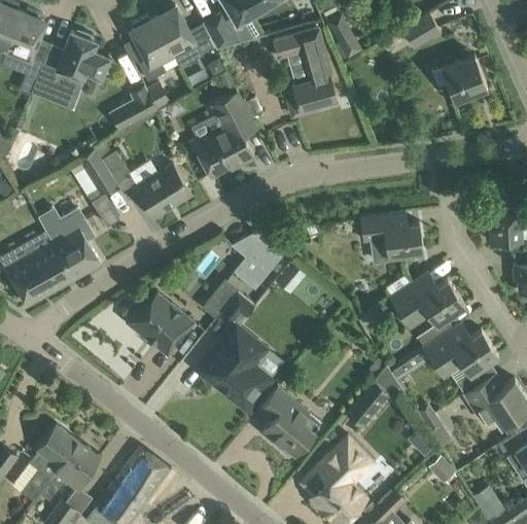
[(0,63),(6,48),(21,12),(16,11),(19,7),(2,0),(1,4),(0,3),(0,63)]
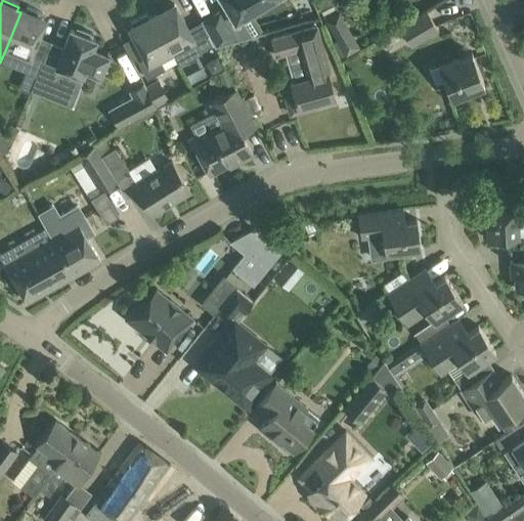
[(220,0),(226,9),(201,24),(208,37),(213,47),(215,49),(246,40),(234,20),(270,0),(220,0)]
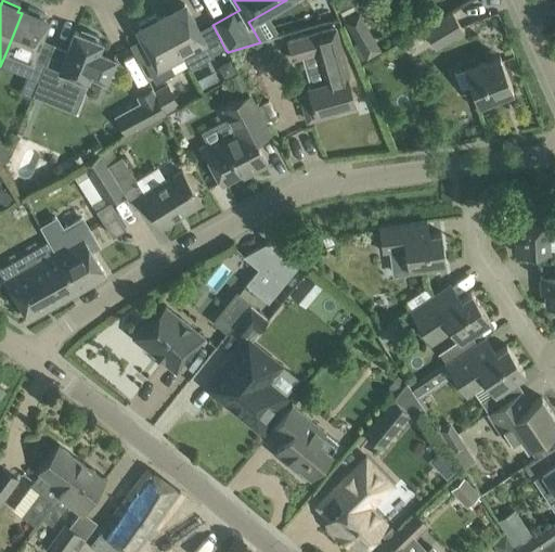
[(165,17),(162,20),(180,56),(188,69),(189,72),(211,60),(210,58),(226,50),(220,39),(213,25),(197,33),(184,8),(181,9),(179,5),(163,14),(165,17)]
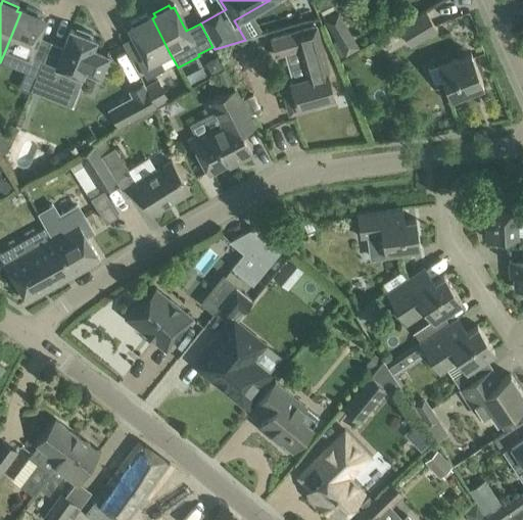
[(25,14),(20,12),(6,48),(30,57),(44,21),(41,20),(42,16),(27,10),(25,14)]
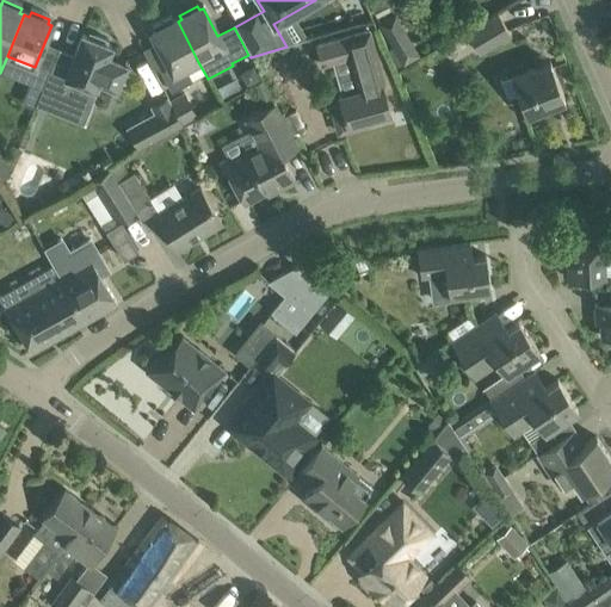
[(466,35),(479,56),(510,38),(498,16),(466,35)]
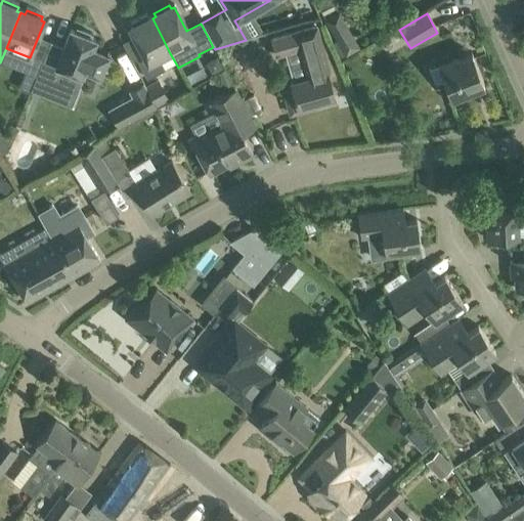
[(359,51),(338,15),(324,24),(345,59),(359,51)]
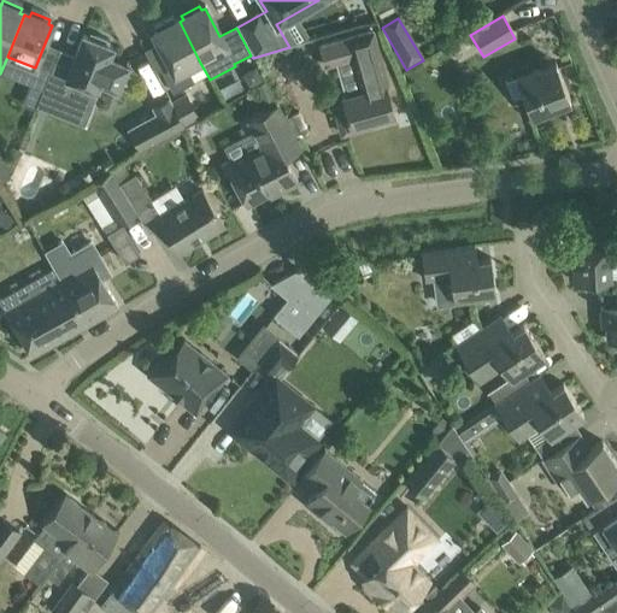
[(157,34),(153,36),(170,68),(160,72),(172,96),(194,84),(209,77),(200,63),(180,22),(175,24),(172,21),(154,30),(157,34)]
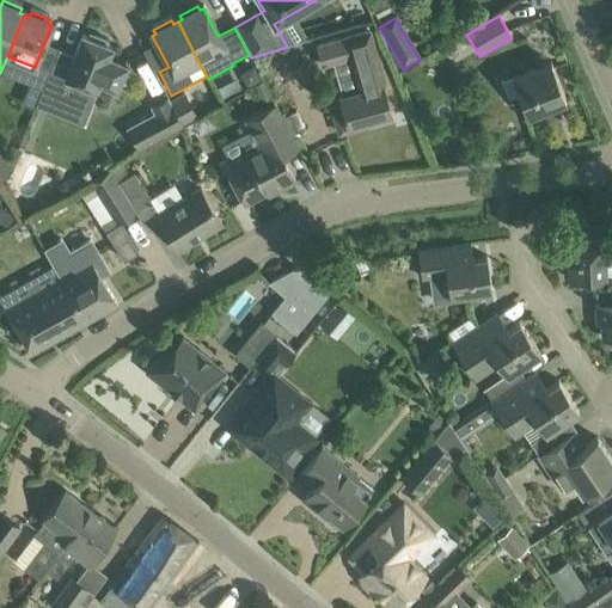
[(95,90),(111,49),(106,48),(108,43),(89,35),(87,40),(81,38),(72,62),(56,56),(48,78),(43,88),(44,88),(36,108),(84,128),(99,92),(95,90)]
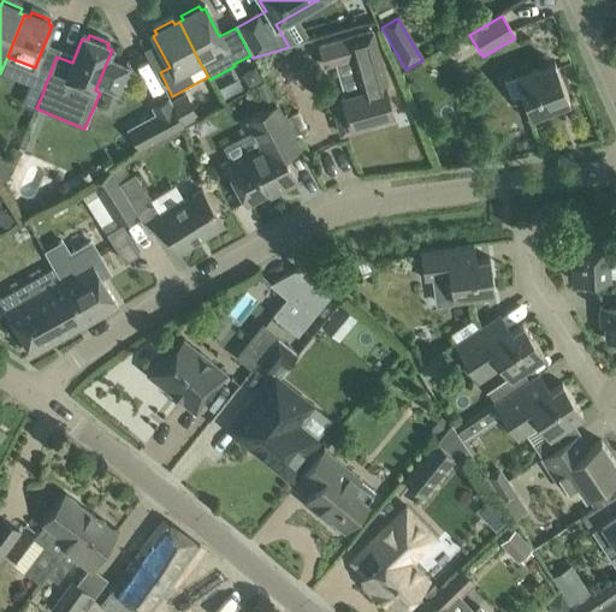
[(345,113),(335,117),(341,137),(372,129),(371,124),(392,118),(386,95),(384,89),(383,89),(374,57),(378,55),(372,35),(319,49),(325,70),(357,60),(367,94),(342,101),(345,113)]
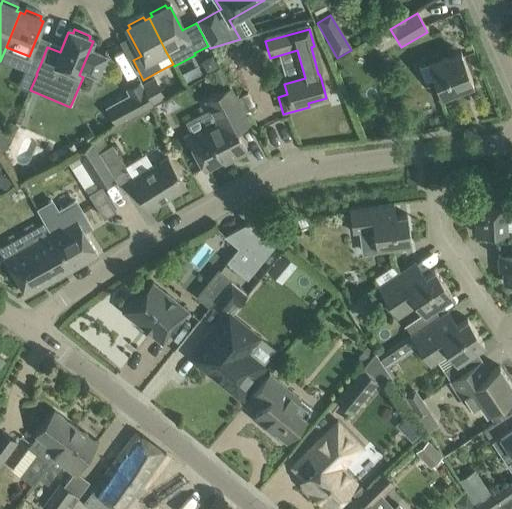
[(419,71),(425,86),(434,82),(441,99),(444,98),(445,101),(457,97),(456,93),(473,86),(460,54),(428,67),(419,71)]
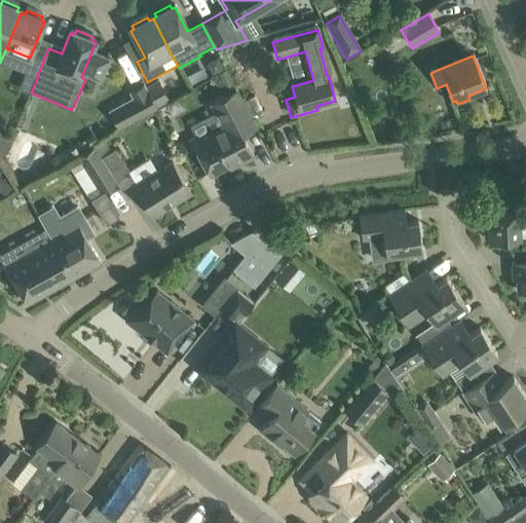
[(205,66),(211,78),(223,71),(217,60),(205,66)]
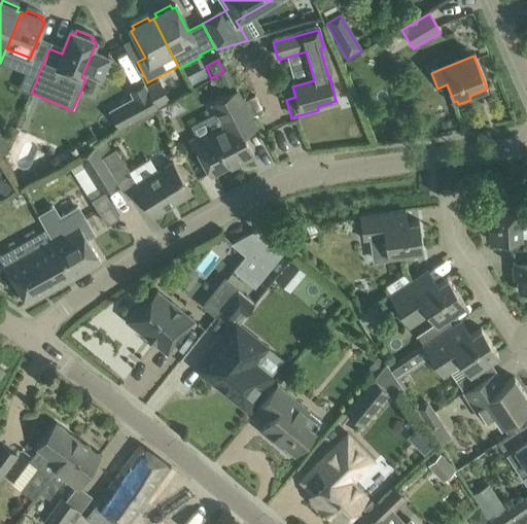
[(218,76),(229,98),(212,106),(225,131),(200,143),(198,140),(189,144),(195,154),(198,152),(201,159),(211,177),(239,163),(240,166),(254,159),(243,137),(256,130),(252,124),(243,105),(237,94),(225,72),(218,76)]
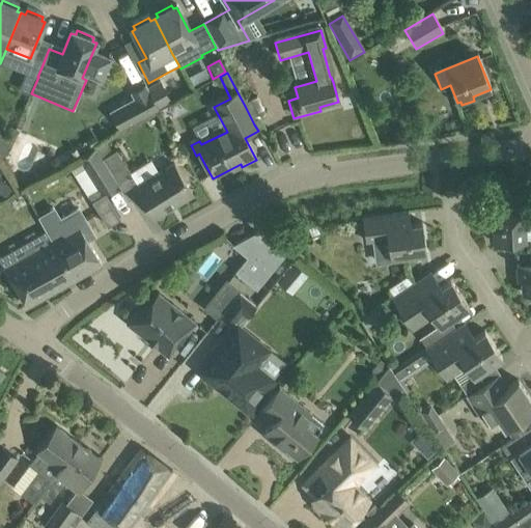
[(171,103),(161,82),(147,89),(158,110),(171,103)]
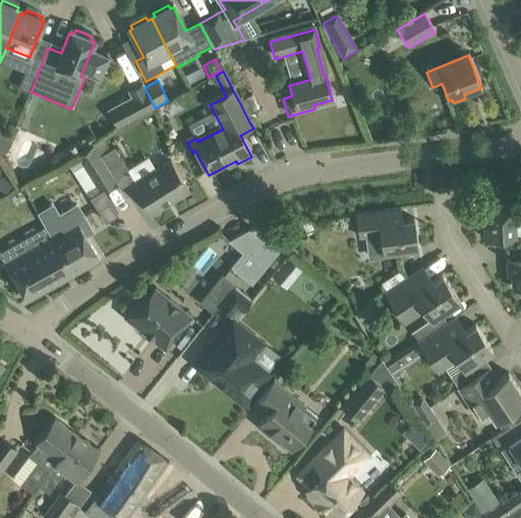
[(155,108),(145,88),(142,85),(127,94),(130,99),(107,112),(117,130),(156,110),(155,108)]
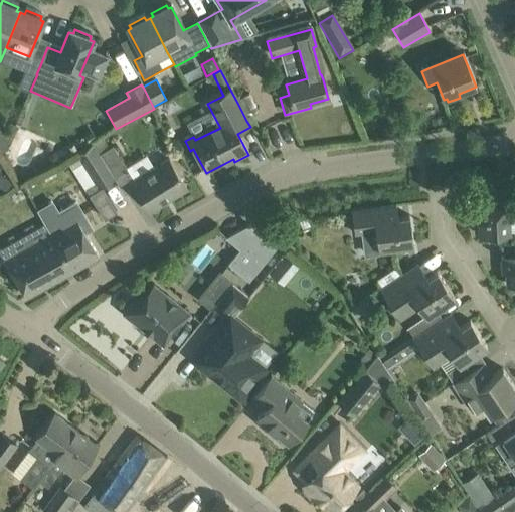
[(127,172),(112,148),(109,150),(103,140),(93,147),(115,180),(127,172)]
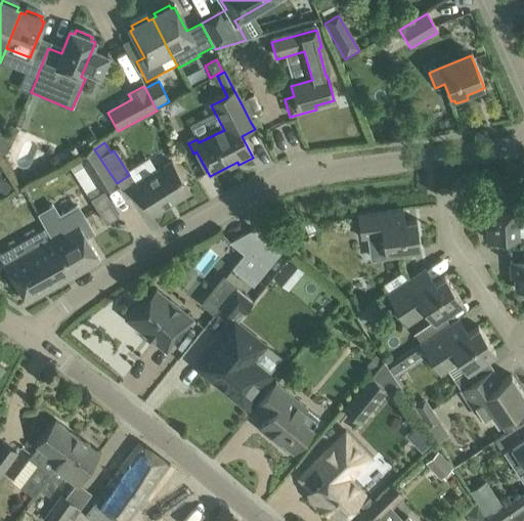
[(100,193),(117,183),(94,149),(79,159),(84,168),(100,193)]
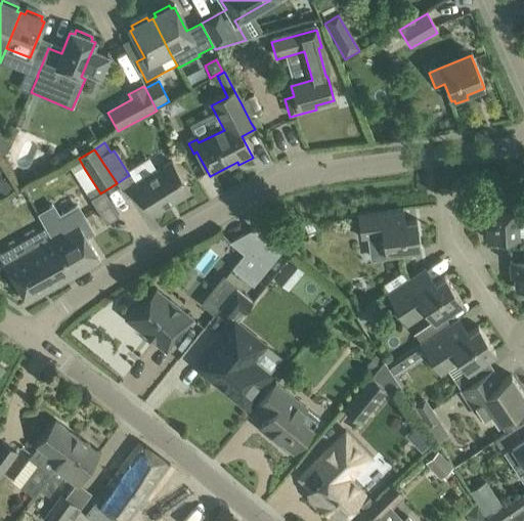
[(79,159),(67,167),(72,175),(84,168),(79,159)]
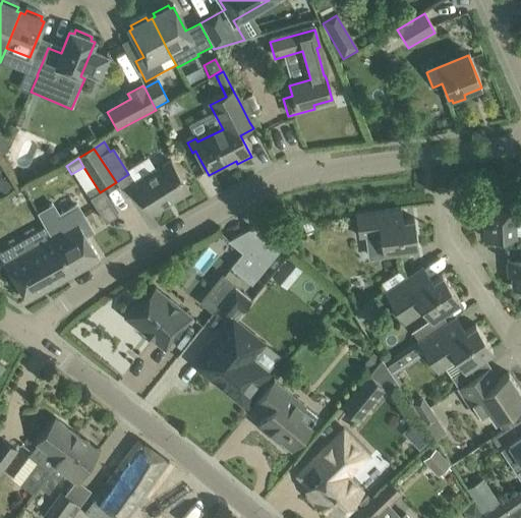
[(132,186),(140,198),(151,216),(188,192),(170,164),(132,186)]
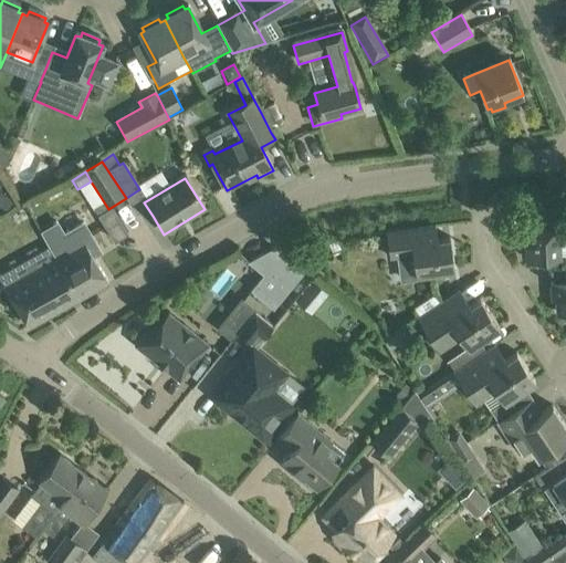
[(96,217),(108,209),(105,204),(93,211),(96,217)]
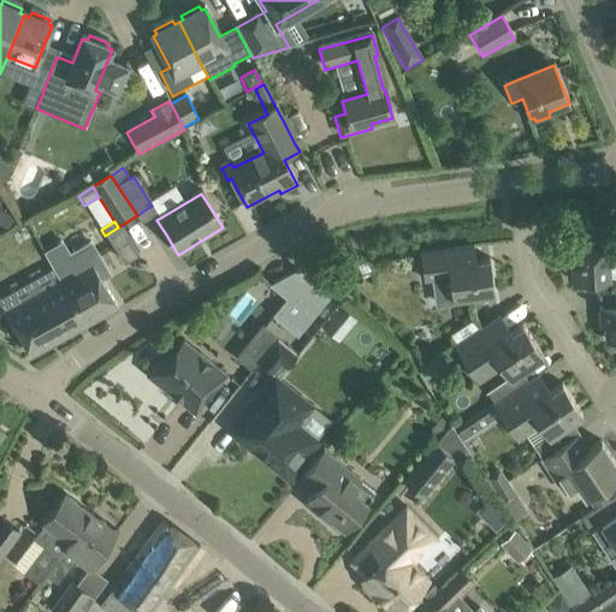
[(615,231),(584,233),(584,235),(590,235),(591,248),(561,250),(562,268),(567,268),(568,283),(609,280),(615,279),(615,231)]
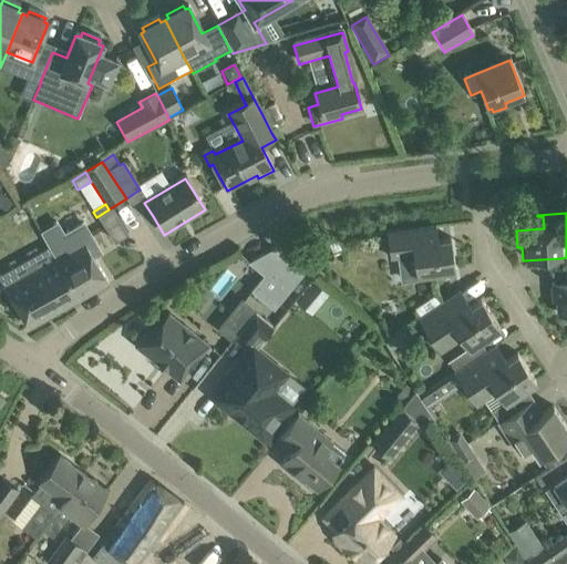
[(387,236),(390,258),(390,260),(413,257),(415,279),(455,274),(450,241),(420,245),(419,232),(387,236)]
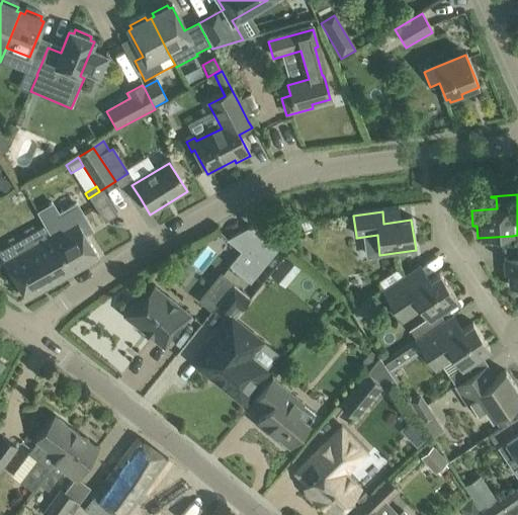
[(78,224),(51,239),(73,274),(98,260),(78,224)]
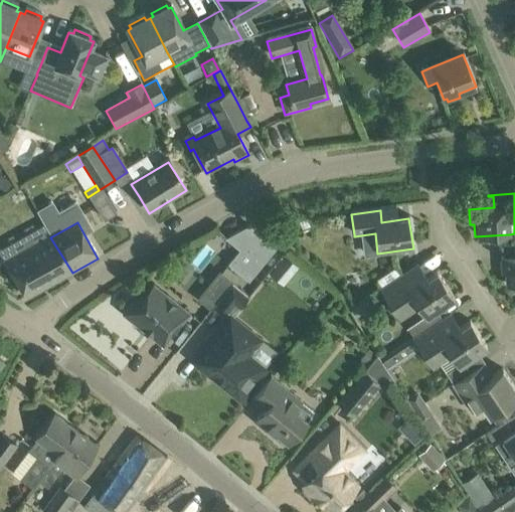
[(248,282),(275,249),(248,227),(226,240),(240,250),(228,265),(248,282)]
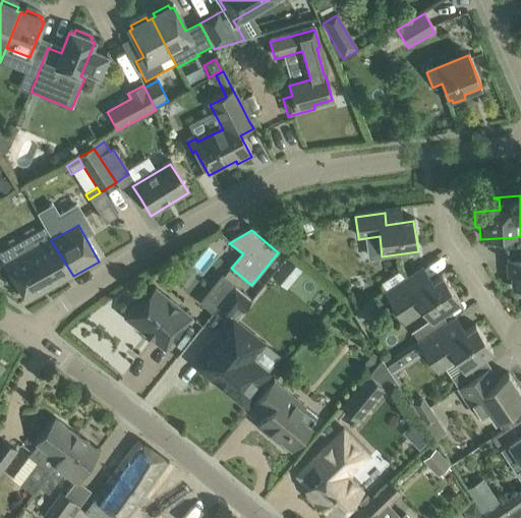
[(73,276),(51,240),(6,266),(26,302),(73,276)]
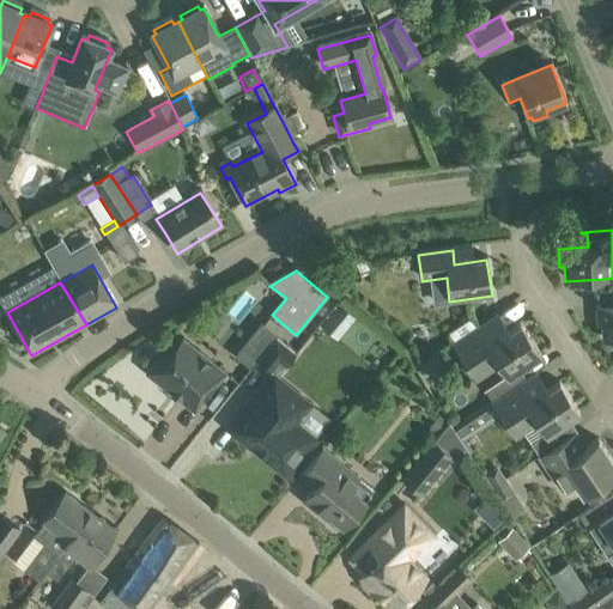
[(612,306),(596,309),(596,328),(601,328),(602,341),(612,340),(612,306)]
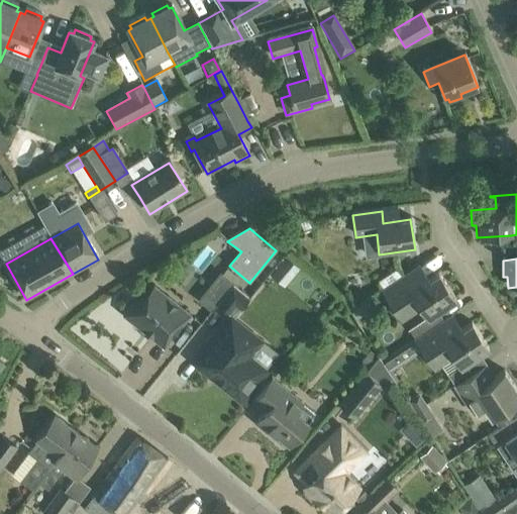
[(383,292),(402,279),(396,270),(377,283),(383,292)]
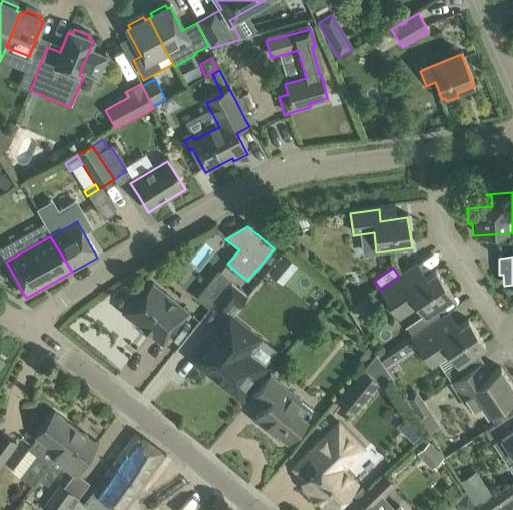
[(452,298),(435,273),(409,291),(399,277),(380,290),(379,290),(398,318),(417,306),(424,317),(452,298)]
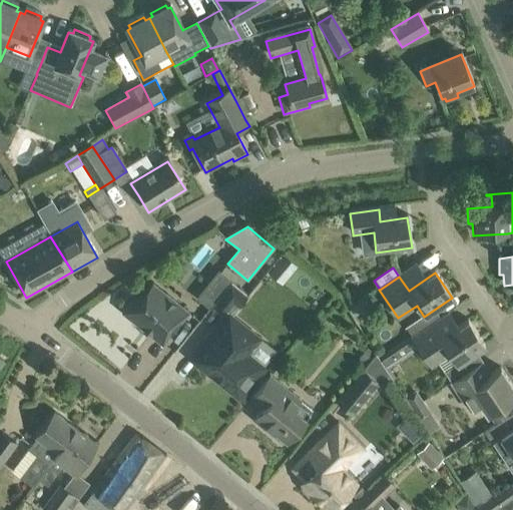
[(139,285),(130,296),(134,299),(138,303),(147,292),(139,285)]
